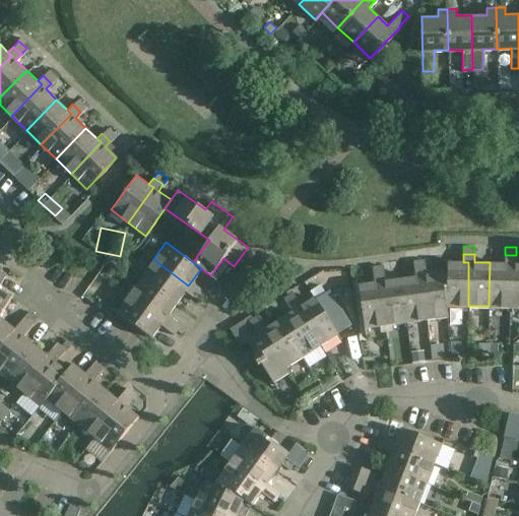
[(518,262),(516,262),(516,255),(505,255),(505,262),(510,262),(509,306),(518,306),(518,262)]
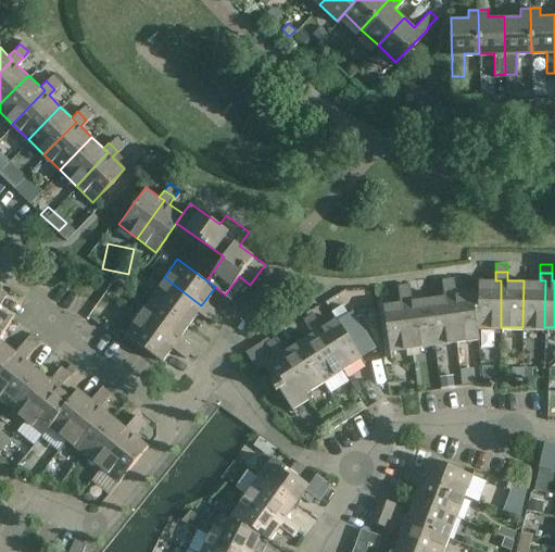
[(442,286),(454,285),(453,276),(441,278),(442,286)]
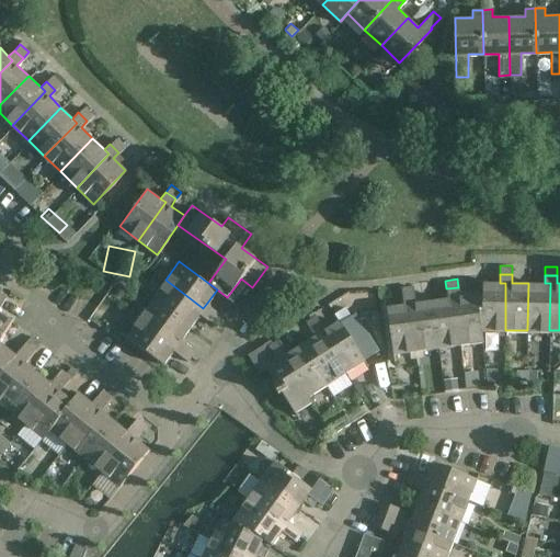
[(207,303),(203,308),(166,280),(152,298),(190,326),(200,313),(206,318),(214,308),(207,303)]
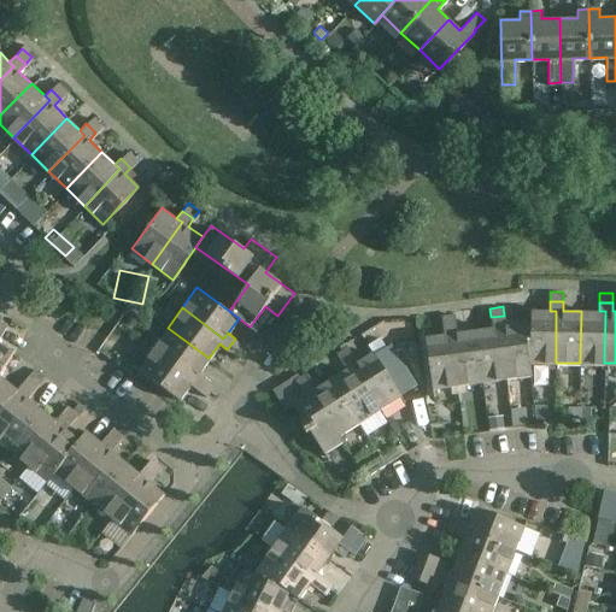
[(523,322),(531,374),(532,374),(529,362),(556,363),(556,311),(550,311),(531,310),(531,321),(523,322)]
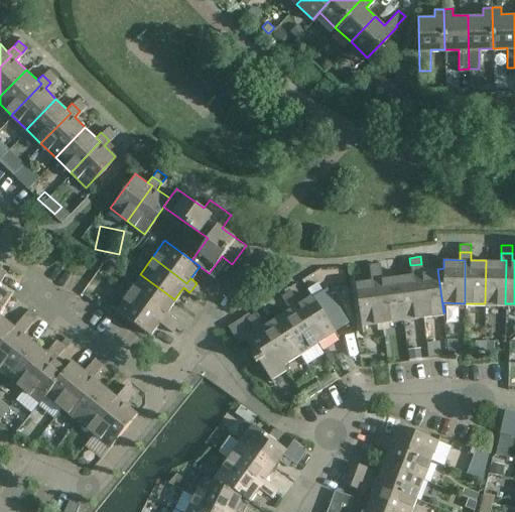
[(501,260),(486,260),(485,303),(505,303),(506,260),(501,260)]
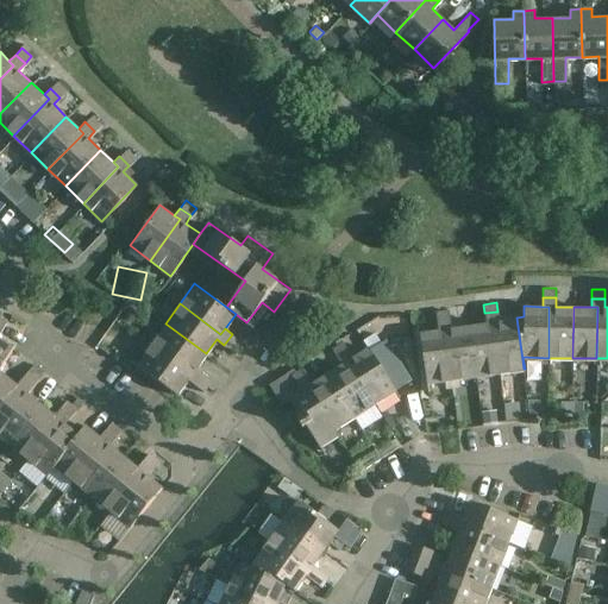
[(437,320),(450,318),(449,308),(436,310),(437,320)]
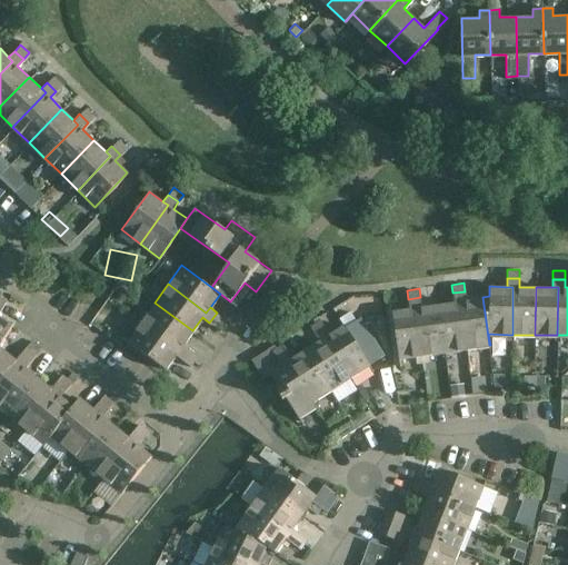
[(465,291),(452,293),(454,301),(460,300),(467,348),(489,345),(482,297),(466,299),(465,291)]
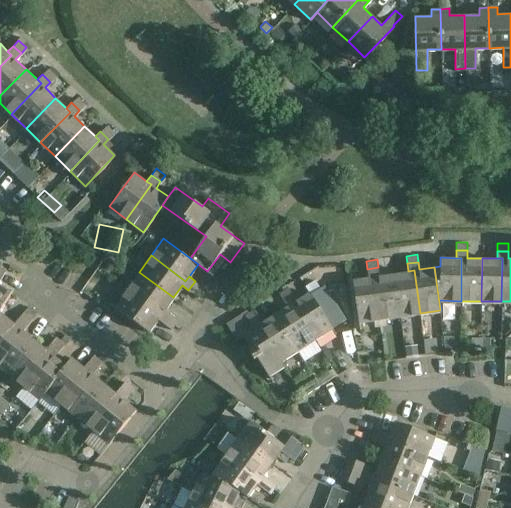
[(379,275),(378,267),(367,269),(368,277),(374,276),(379,318),(399,316),(394,273),(379,275)]
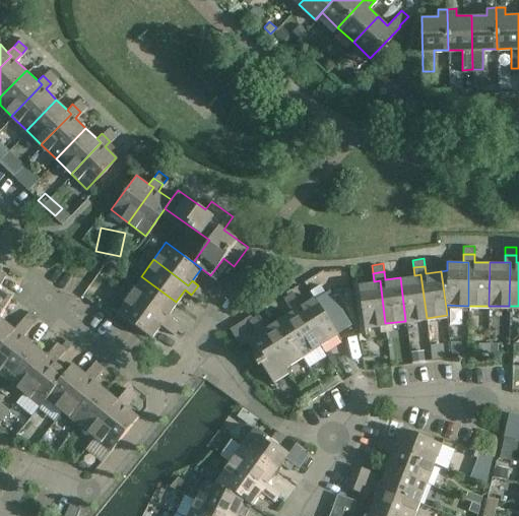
[(414,275),(400,277),(405,321),(427,318),(420,274),(414,275)]
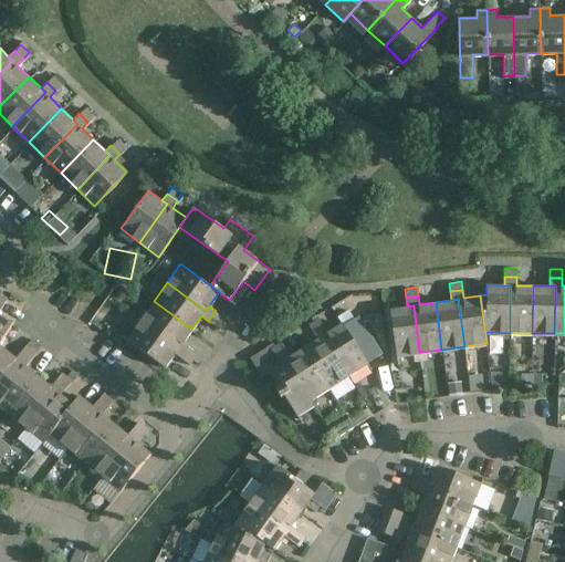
[(178,347),(182,342),(191,329),(154,301),(140,319),(178,347)]
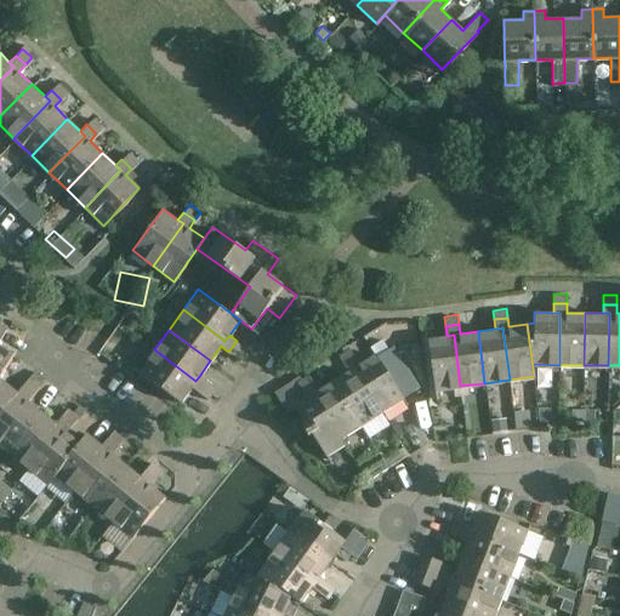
[(0,338),(3,335),(0,334),(0,375),(13,352),(0,344),(0,338)]
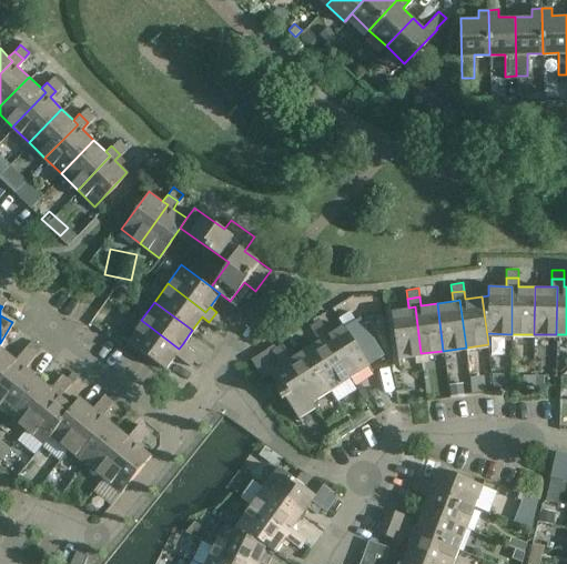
[(397,356),(421,353),(415,306),(408,308),(392,310),(397,356)]
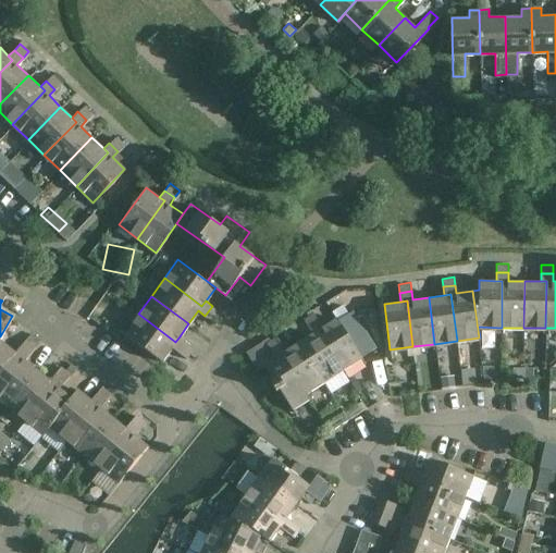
[(212,306),(205,316),(212,321),(219,310),(212,306)]
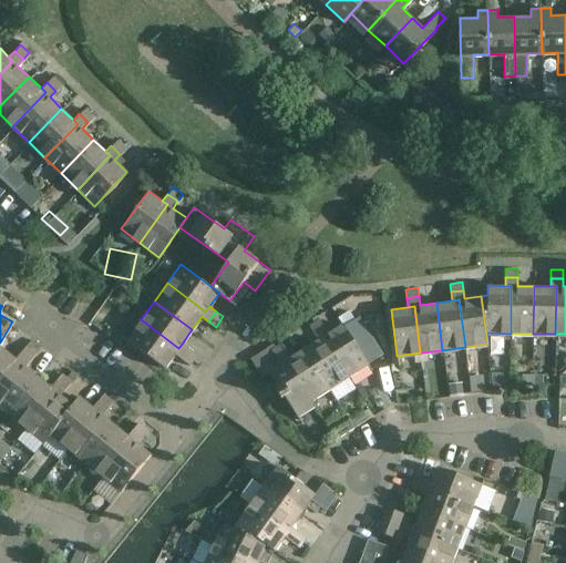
[(314,331),(323,325),(319,317),(308,324),(314,331)]
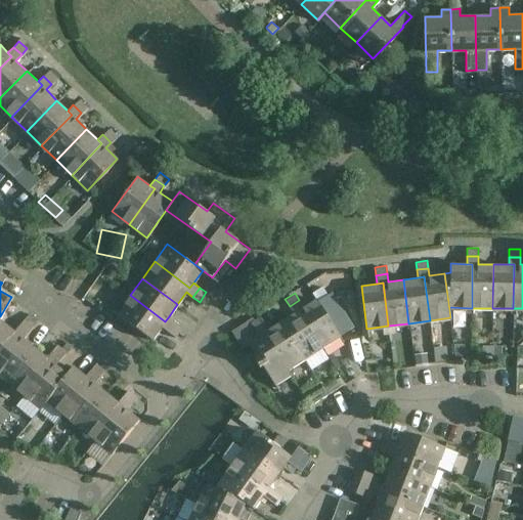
[(169,316),(165,321),(130,295),(117,313),(153,339),(162,326),(168,331),(175,321),(169,316)]
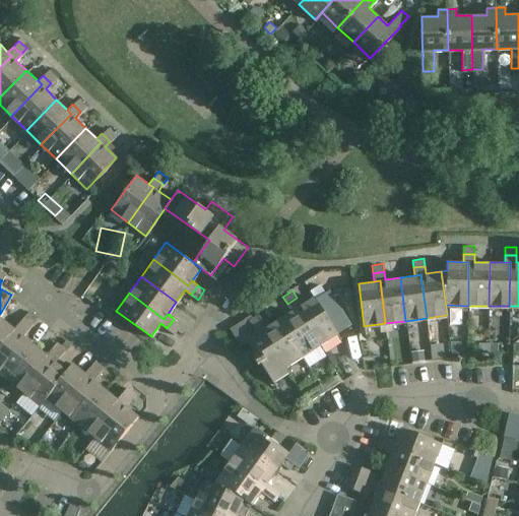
[(297,298),(287,304),(292,310),(297,307),(320,344),(337,332),(314,296),(301,304),(297,298)]
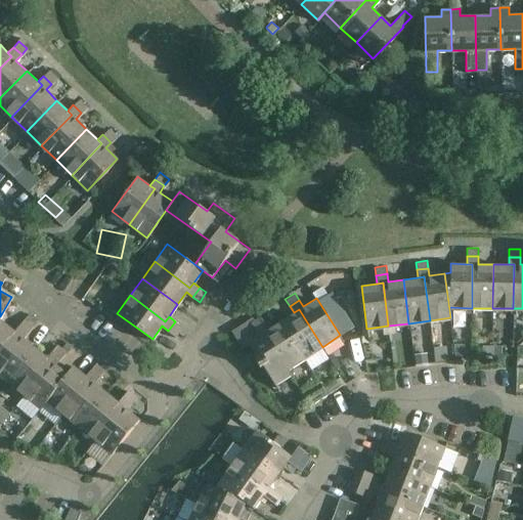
[(294,312),(280,320),(304,358),(322,347),(299,309),(294,312)]
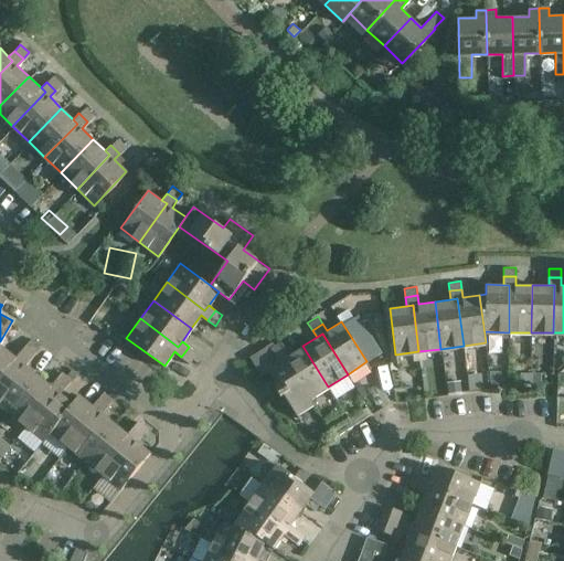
[(275,355),(285,348),(280,340),(269,347),(275,355)]
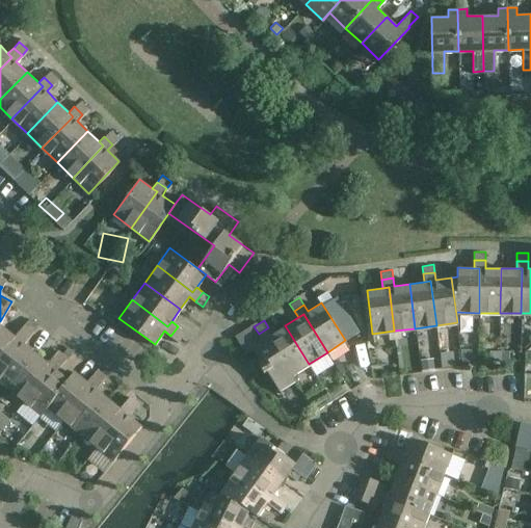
[(20,330),(28,337),(33,330),(25,322),(20,330)]
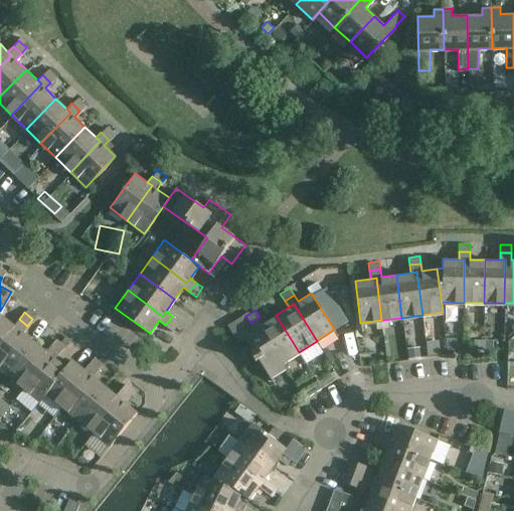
[(0,350),(18,328),(14,325),(0,314),(0,350)]
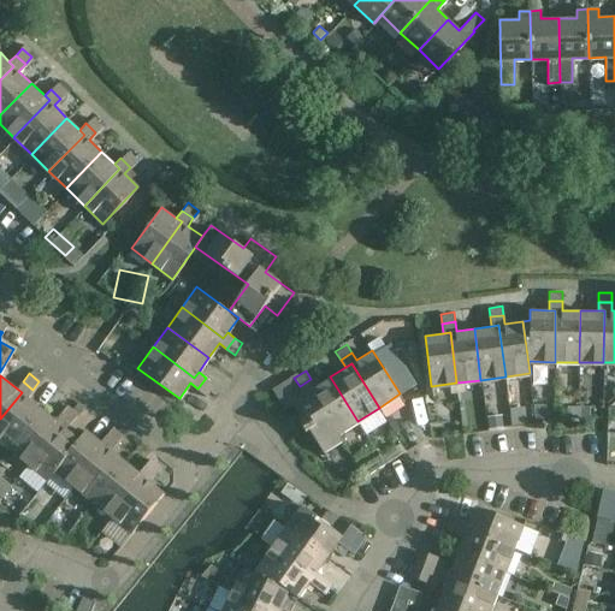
[(317,386),(311,379),(300,386),(305,393),(311,390),(338,433),(358,421),(330,377),(317,386)]
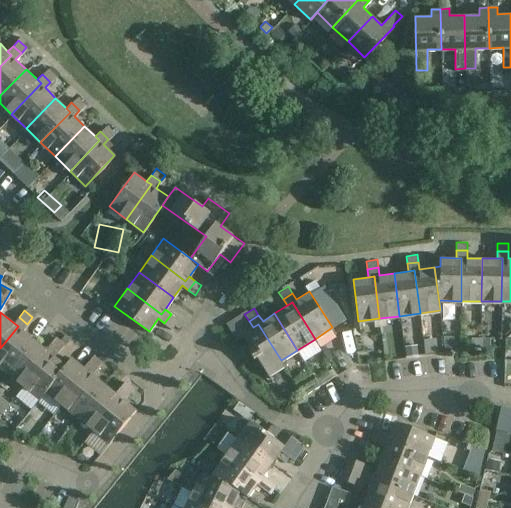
[(171,314),(164,323),(171,328),(177,319),(171,314)]
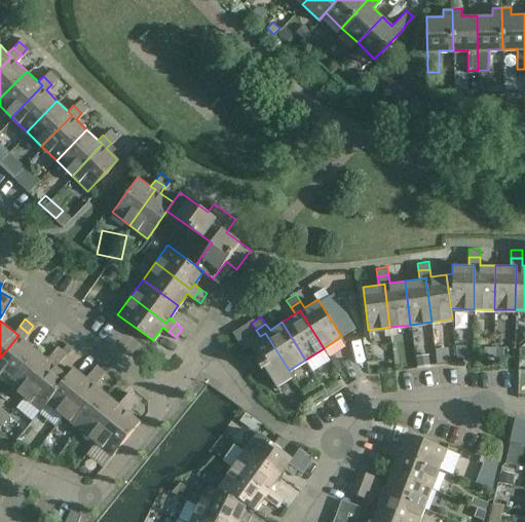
[(24,339),(28,333),(20,326),(14,332),(19,335),(0,358),(0,376),(7,382),(35,348),(24,339)]
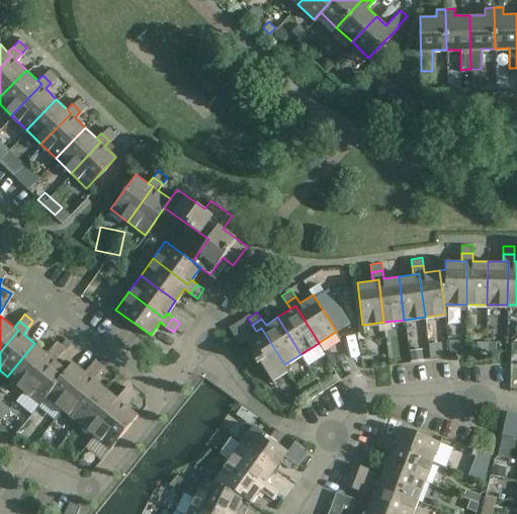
[(287,369),(284,364),(261,328),(256,331),(245,338),(254,351),(251,353),(257,362),(260,361),(272,379),(287,369)]
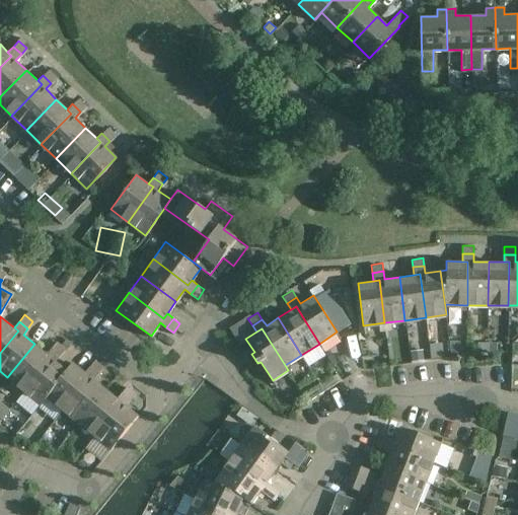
[(459,340),(448,339),(449,349),(449,354),(455,354),(459,346),(459,340)]
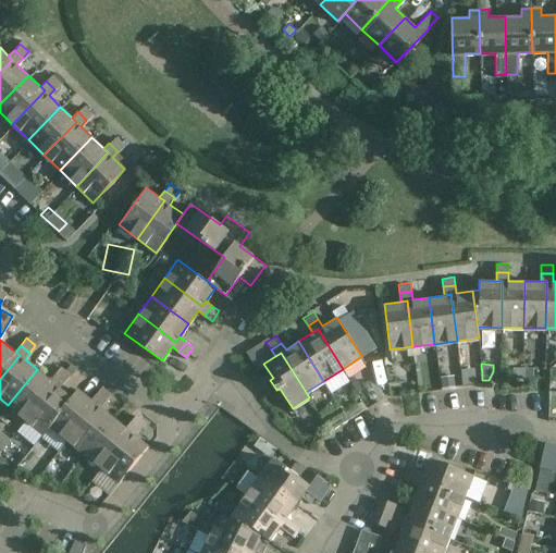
[(54,372),(64,380),(70,373),(60,366),(54,372)]
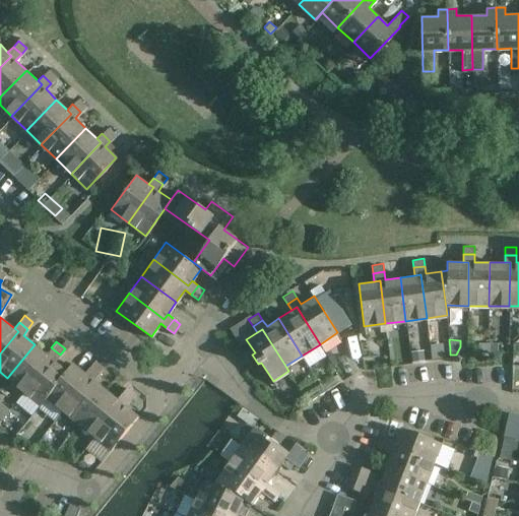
[(478,351),(488,351),(488,341),(477,341),(478,351)]
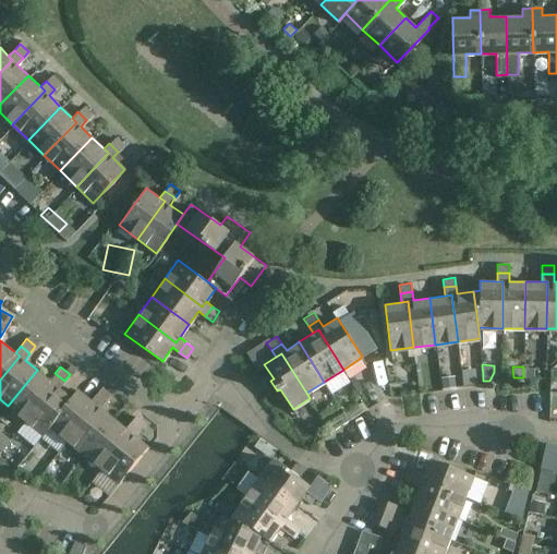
[(523,366),(523,377),(534,377),(533,366),(523,366)]
